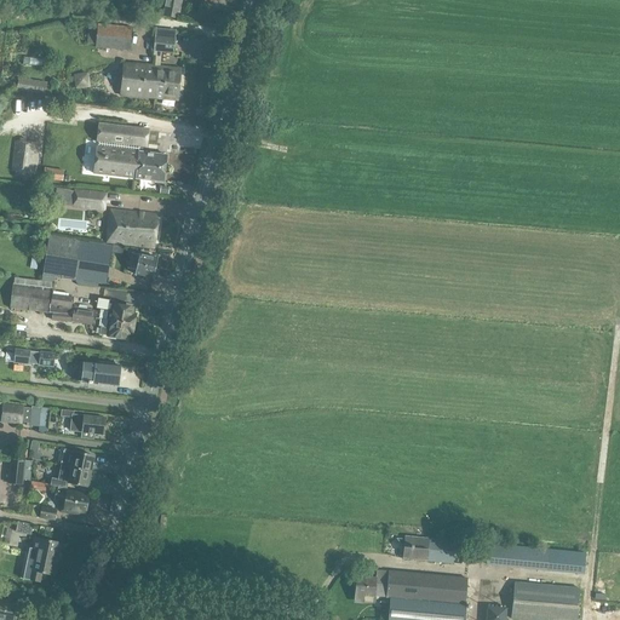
[(178,17),(182,0),(166,0),(165,10),(161,10),(160,15),(178,17)]
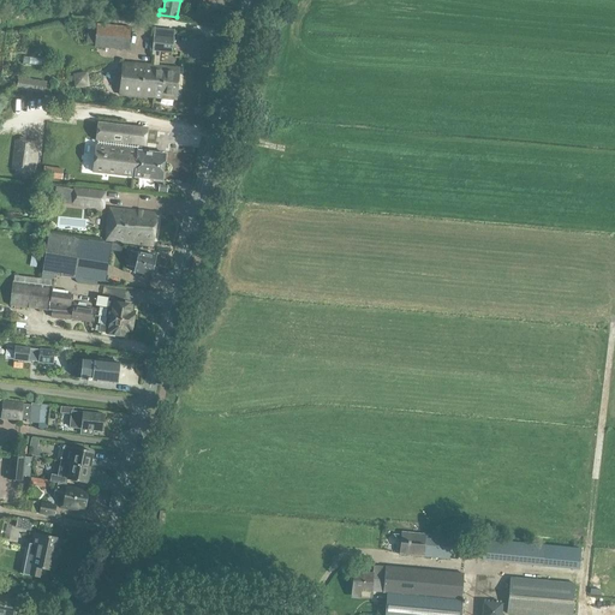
[(95,45),(95,47),(129,49),(131,28),(97,25),(96,29),(95,45)]
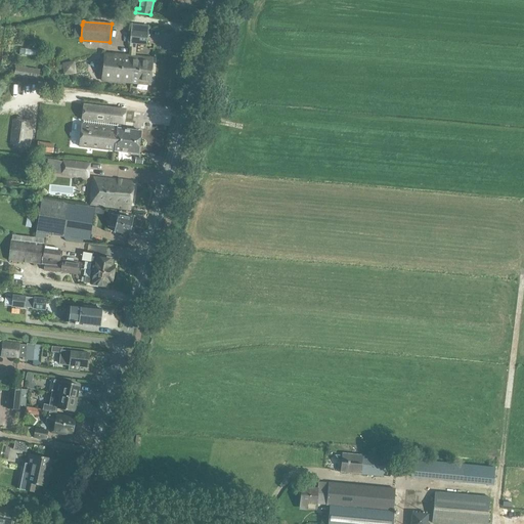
[(81,38),(82,25),(75,25),(74,38),(81,38)]
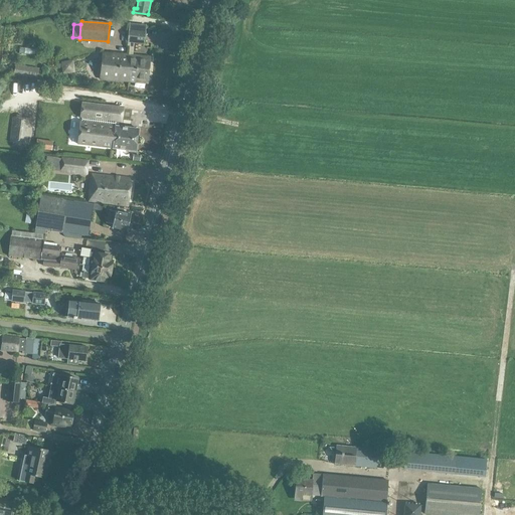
[(130,45),(129,55),(128,65),(130,65),(129,81),(148,83),(150,57),(133,56),(134,42),(144,43),(145,31),(129,30),(127,45),(130,45)]
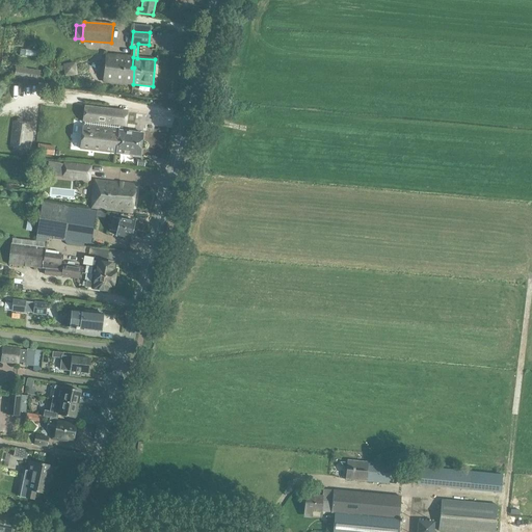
[(132,68),(133,57),(106,55),(103,81),(133,84),(134,68),(132,68)]
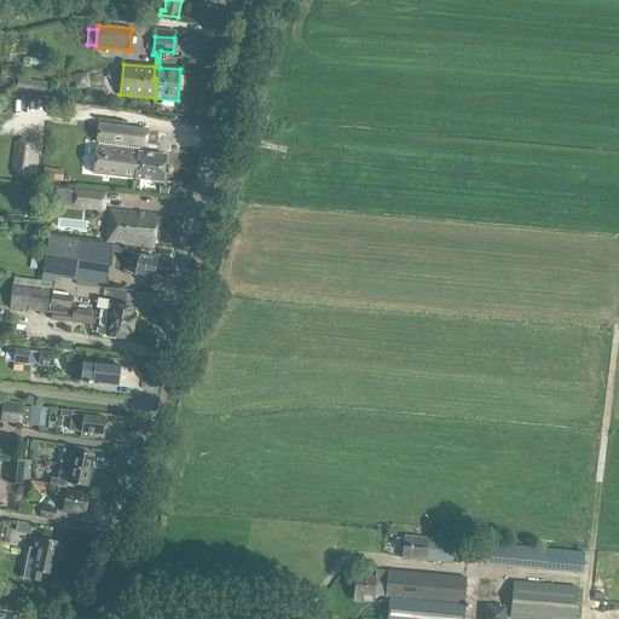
[(46,84),(19,79),(17,90),(45,93),(46,84)]
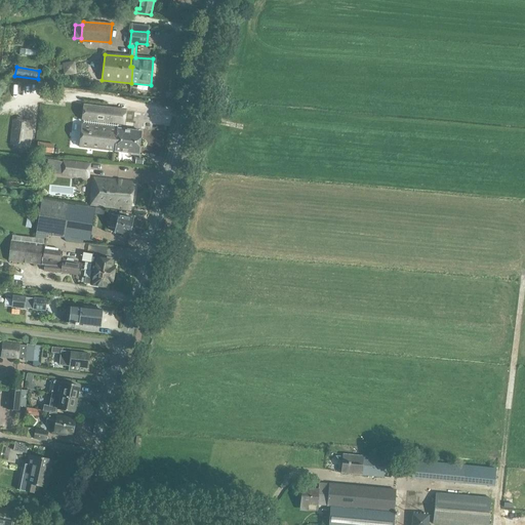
[(83,119),(83,124),(82,124),(79,147),(115,151),(119,124),(112,123),(113,109),(84,105),(83,119)]
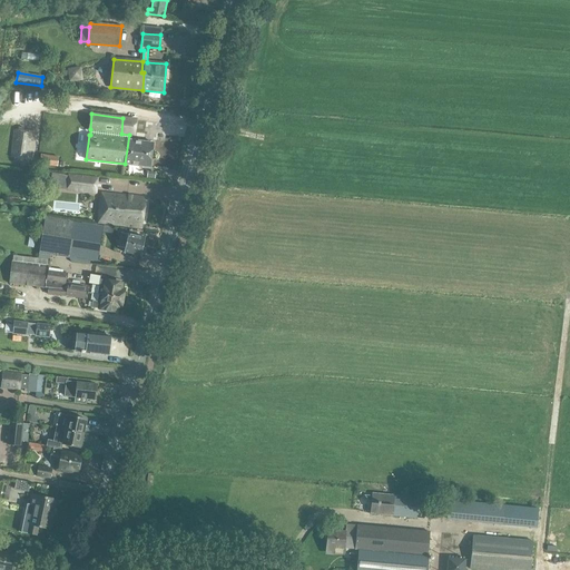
[(136,119),(123,118),(121,134),(129,135),(125,164),(126,164),(126,165),(150,167),(154,143),(131,140),(133,135),(135,135),(136,119)]
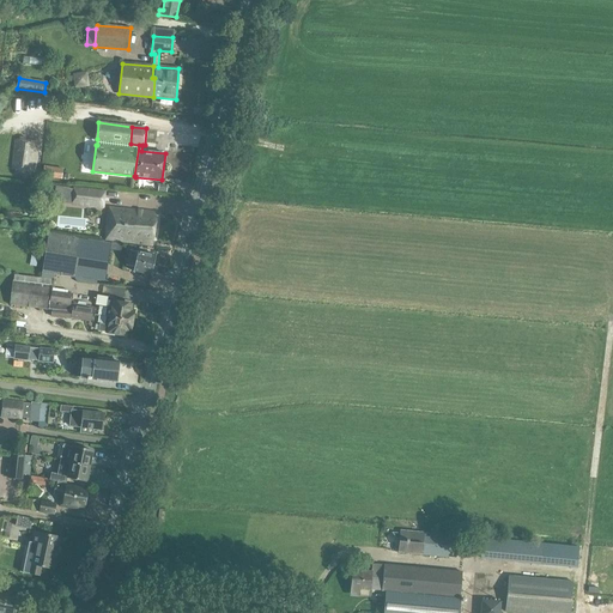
[(35,171),(37,141),(17,139),(13,169),(35,171)]
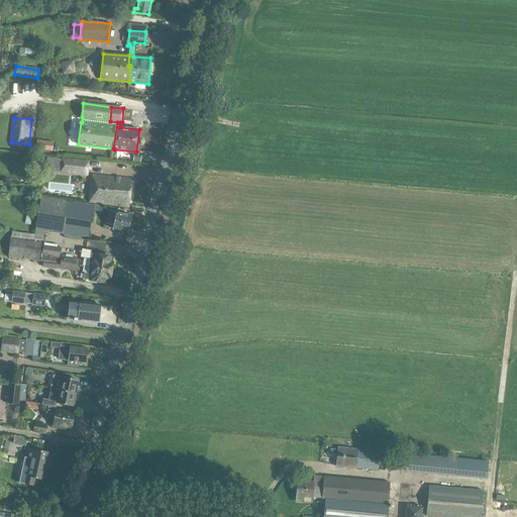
[(35,148),(52,151),(54,141),(36,139),(35,148)]
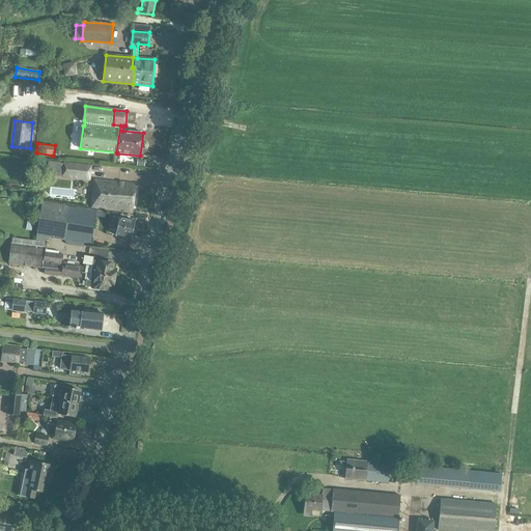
[(64,163),(62,176),(89,179),(91,166),(64,163)]
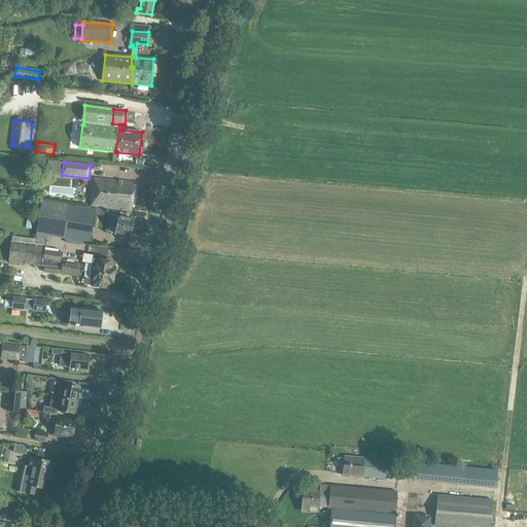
[(91,206),(131,211),(136,183),(94,178),(91,206)]
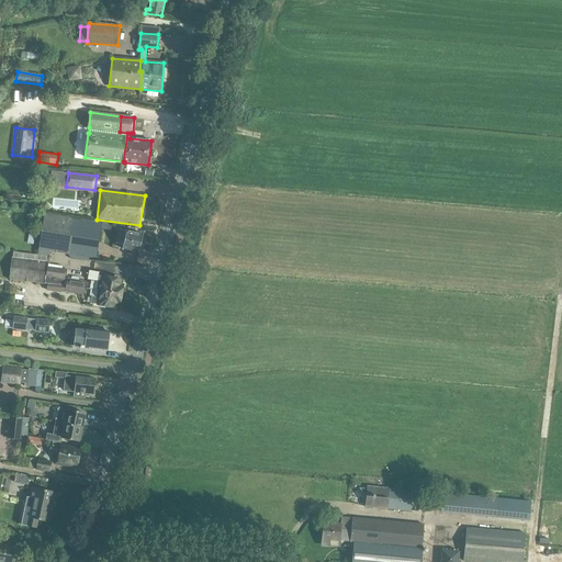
[(27,215),(30,223),(36,221),(33,213),(27,215)]
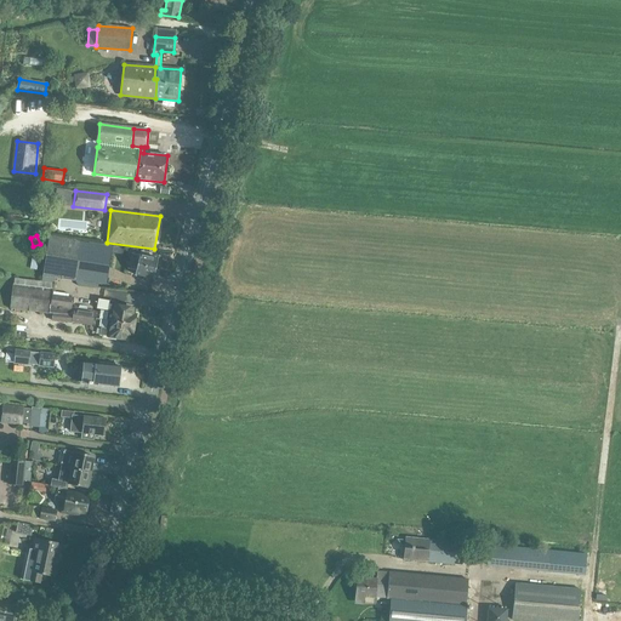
[(49,237),(43,277),(62,279),(75,281),(84,281),(98,284),(107,285),(107,284),(108,278),(113,246),(49,237)]
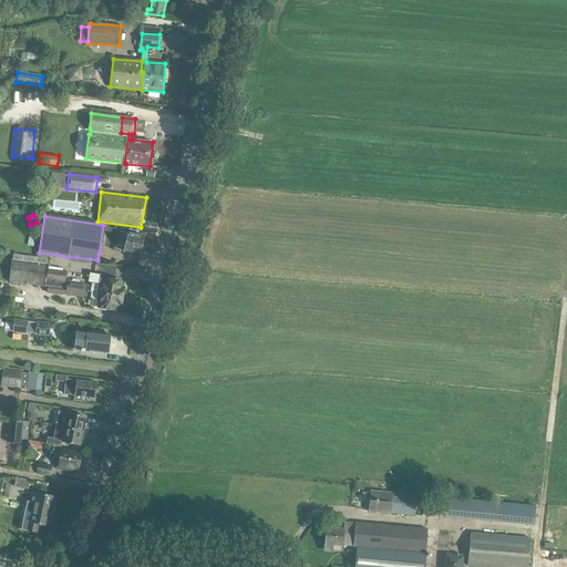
[(122,232),(117,246),(124,247),(124,251),(141,255),(141,254),(142,253),(143,249),(142,247),(143,245),(144,244),(145,240),(144,238),(145,236),(129,233),(129,234),(122,232)]
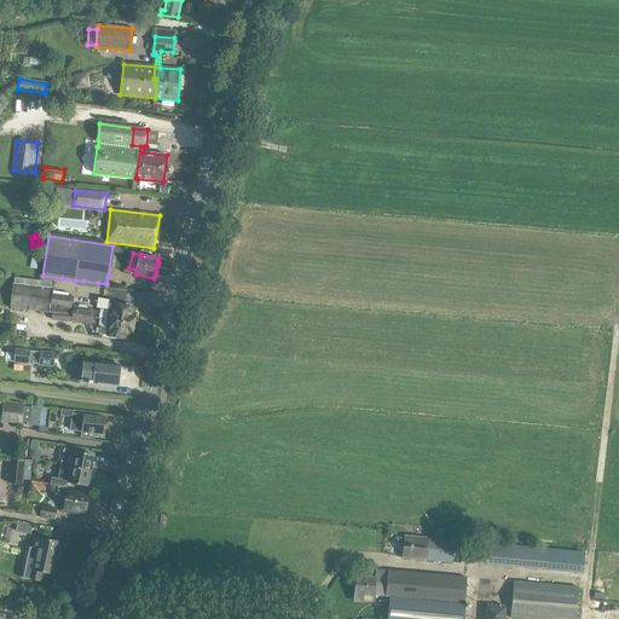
[(10,308),(47,313),(51,288),(13,283),(10,308)]
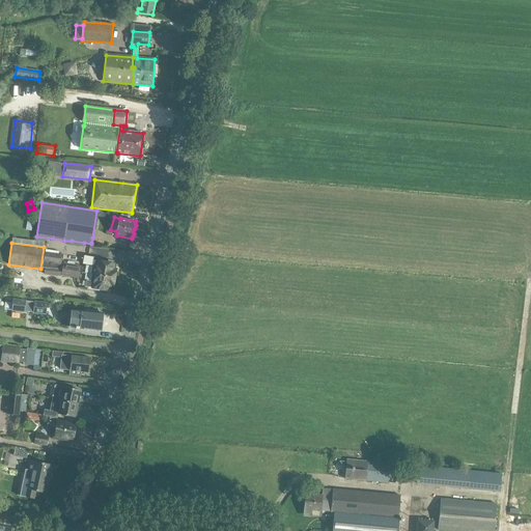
[(45,268),(45,269),(46,269),(63,270),(81,272),(81,268),(82,267),(63,263),(61,263),(63,254),(45,252),(43,268),(45,268)]
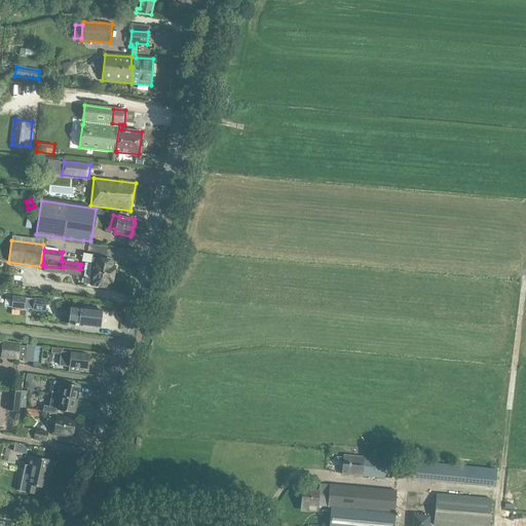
[(92,258),(90,271),(114,274),(114,273),(115,274),(116,269),(115,269),(115,267),(112,267),(113,262),(92,258)]
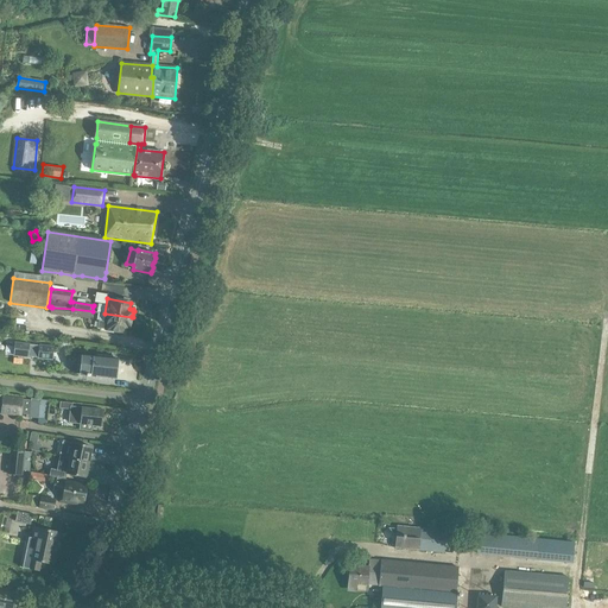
[(92,320),(93,311),(73,309),(52,308),(51,308),(50,315),(70,316),(92,320)]
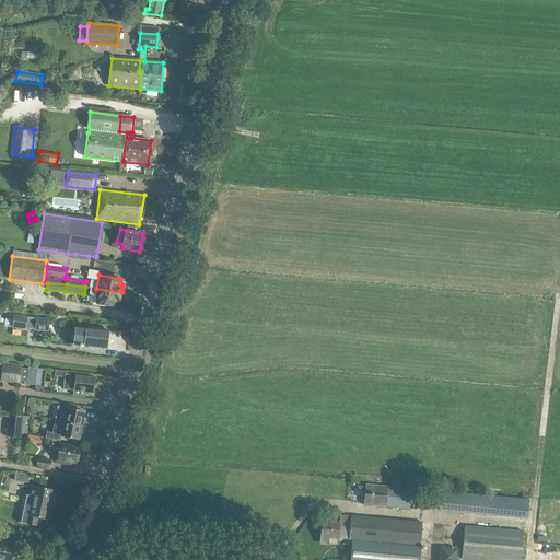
[(121,292),(96,289),(95,296),(91,295),(90,302),(116,306),(116,301),(119,302),(120,300),(121,300),(121,294),(120,294),(121,292)]
